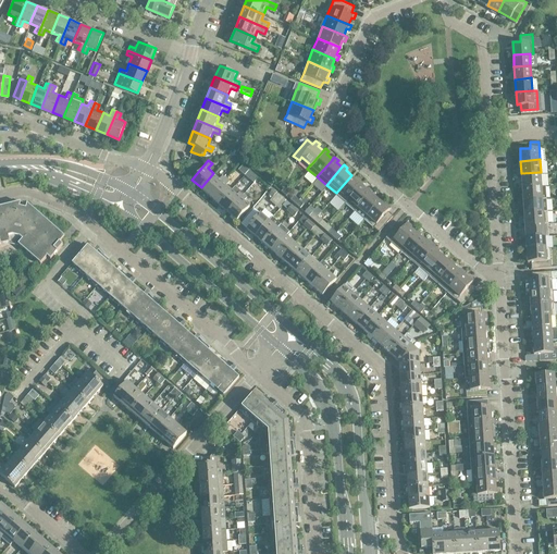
[(541,184),(541,172),(521,173),(522,185),(541,184)]
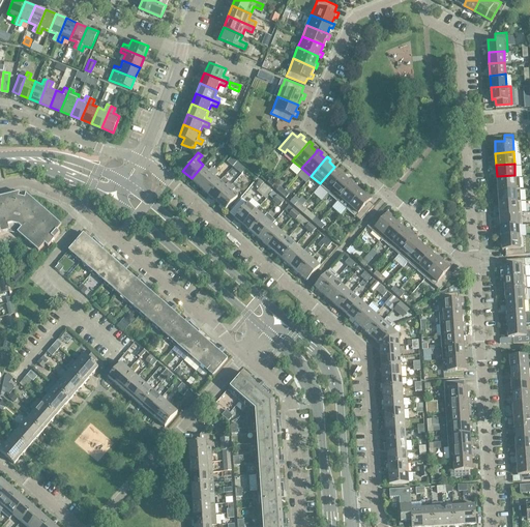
[(212,165),(208,169),(203,165),(192,178),(200,185),(215,168),(212,165)]
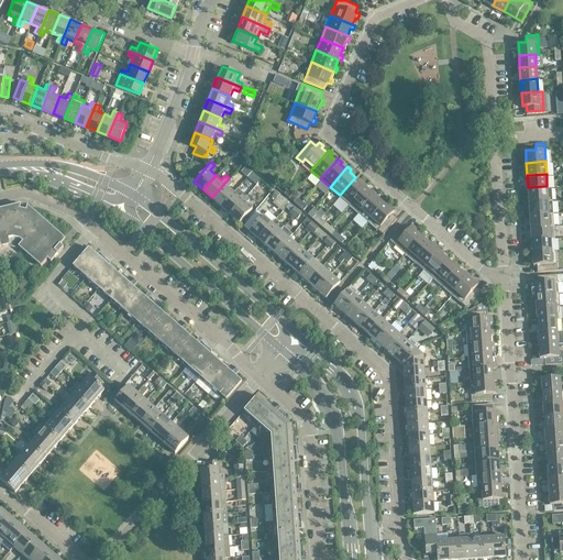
[(363,179),(361,182),(355,177),(340,195),(349,204),(364,185),(364,186),(366,183),(363,179)]
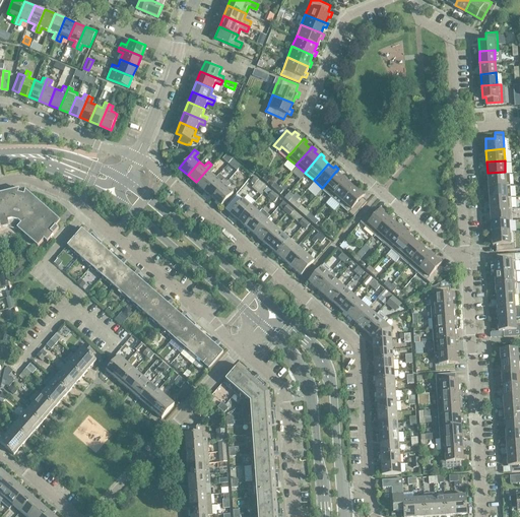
[(215,168),(211,165),(196,182),(204,189),(216,176),(211,172),(215,168)]
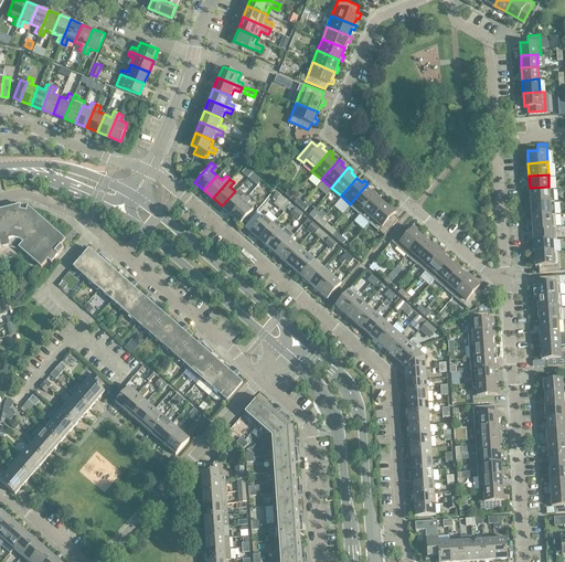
[(373,189),(371,191),(365,187),(365,186),(350,204),(360,212),(375,194),(377,192),(373,189)]
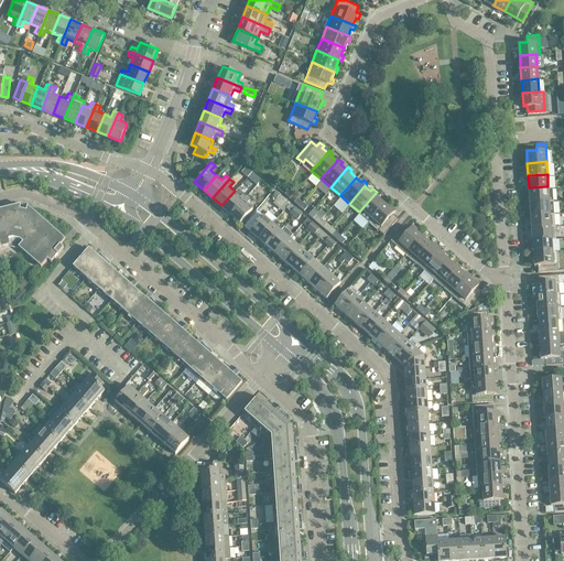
[(235,191),(221,205),(230,213),(247,194),(243,191),(242,191),(238,186),(235,191)]
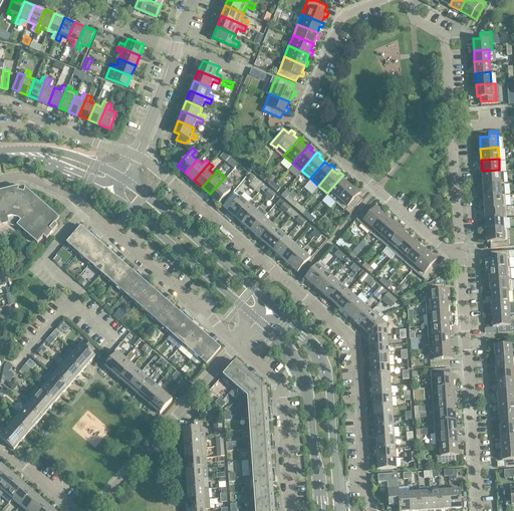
[(504,182),(503,170),(499,170),(482,171),(483,183),(504,182)]
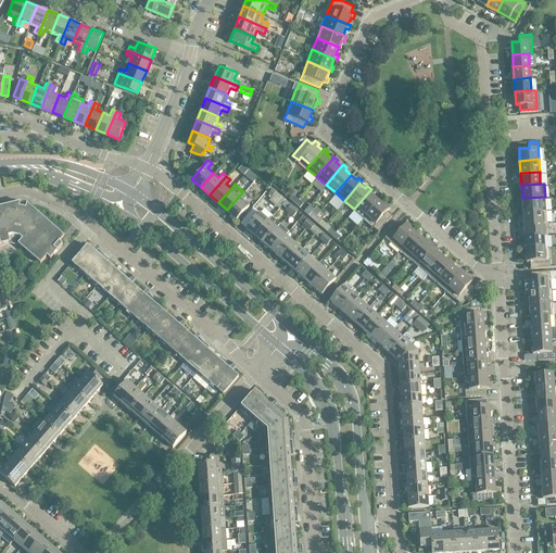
[(243,191),(227,210),(237,218),(249,203),(243,199),(248,195),(243,191)]
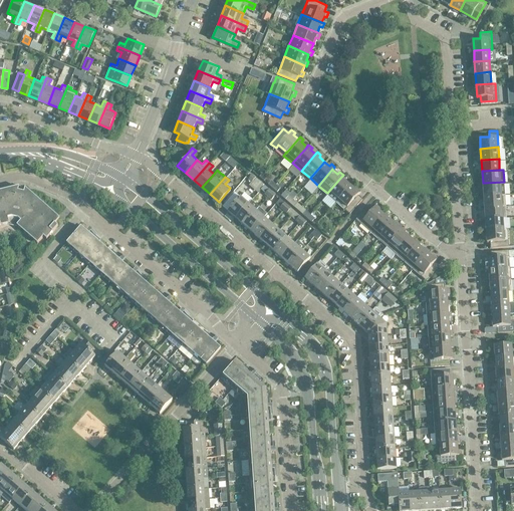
[(348,179),(346,181),(341,177),(327,193),(335,201),(349,184),(350,184),(351,182),(348,179)]
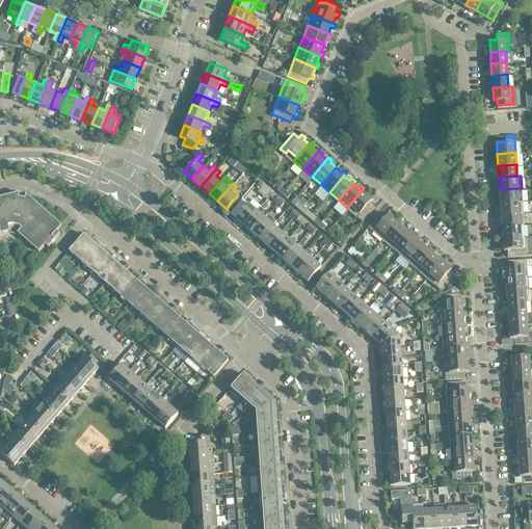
[(519,201),(523,200),(522,188),(500,189),(500,201),(519,200),(519,201)]
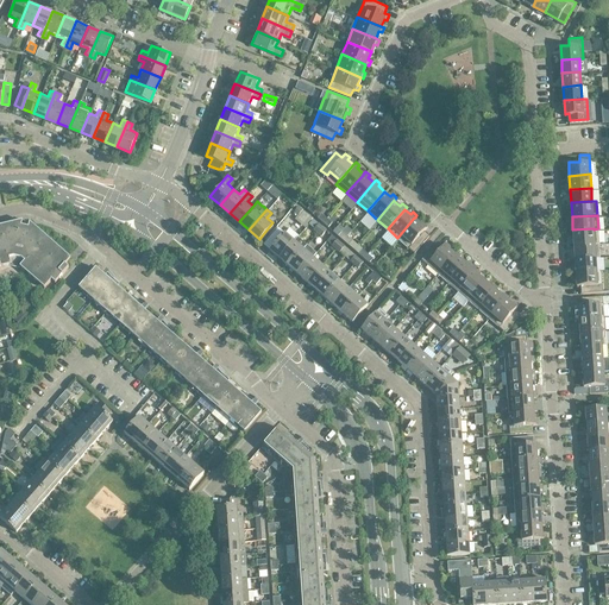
[(29,225),(22,224),(23,218),(0,224),(0,264),(11,262),(19,264),(44,285),(51,278),(55,281),(69,265),(66,262),(70,256),(30,220),(29,225)]
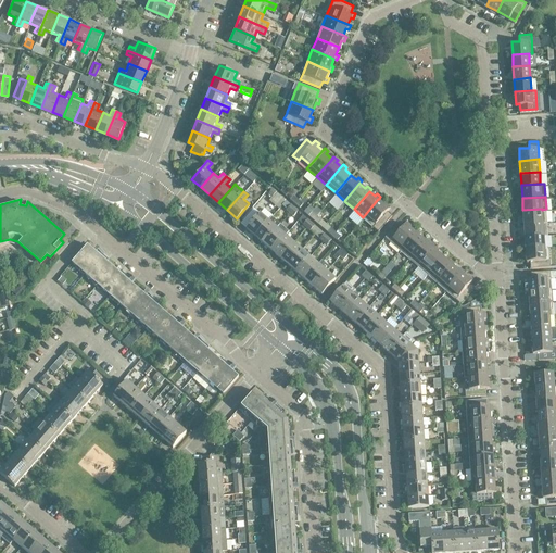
[(386,202),(383,204),(379,199),(378,199),(363,217),(373,225),(378,229),(392,214),(387,210),(390,205),(386,202)]
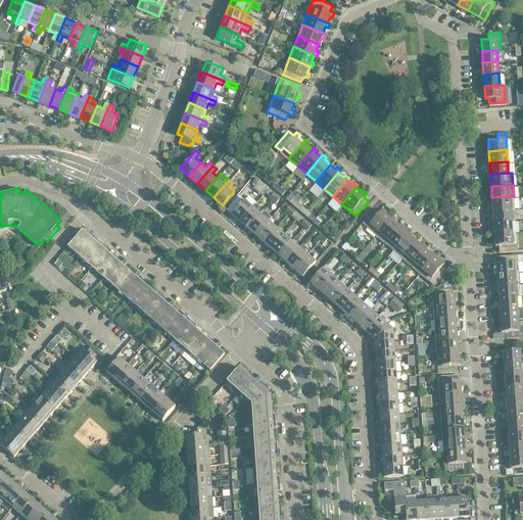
[(294,205),(297,201),(293,198),(295,196),(291,192),(286,198),(294,205)]
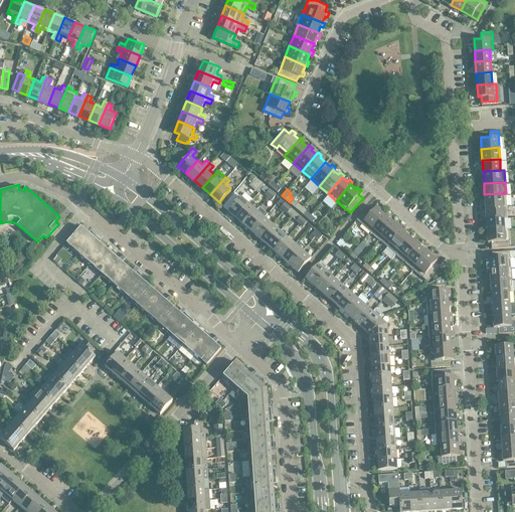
[(485,205),(503,204),(503,205),(507,204),(506,193),(502,194),(502,193),(484,194),(485,205)]
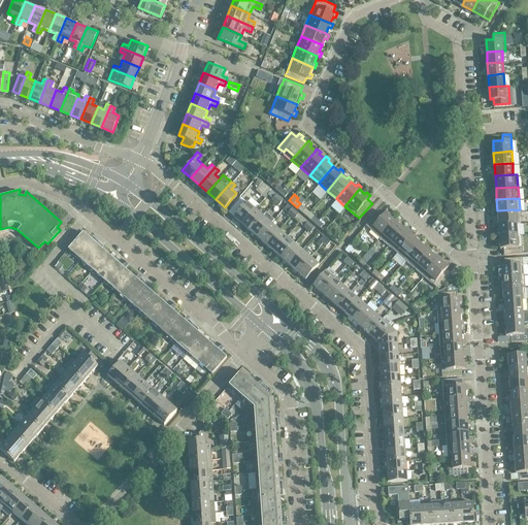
[(246,200),(233,215),(241,222),(255,207),(246,200)]
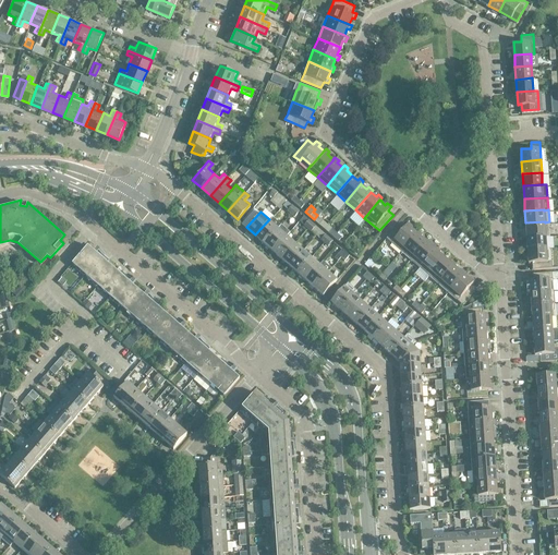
[(281,222),(273,215),(269,219),(255,234),(264,242),(281,222)]
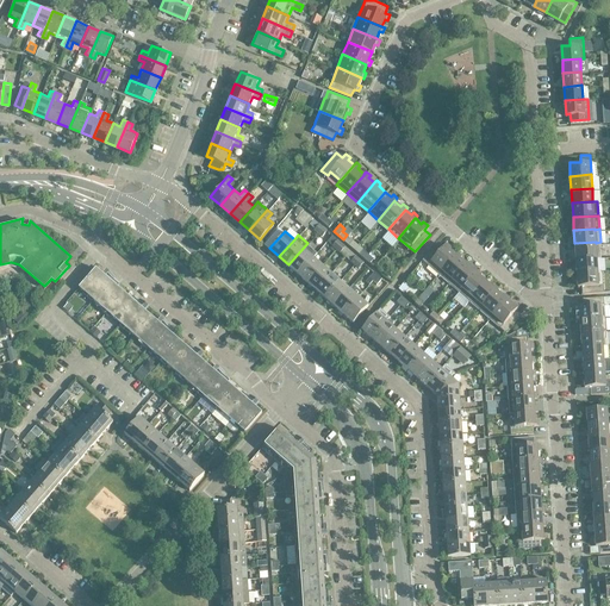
[(390,237),(385,244),(394,251),(399,245),(390,237)]
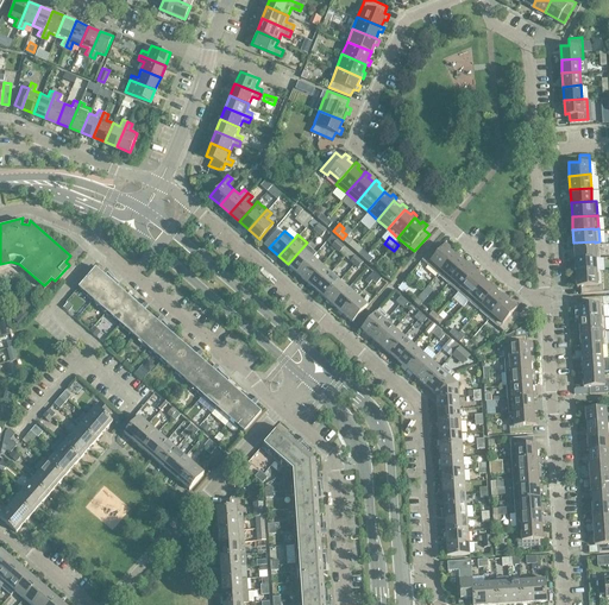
[(454,252),(449,247),(451,245),(446,241),(443,245),(437,240),(421,258),(427,263),(437,271),(454,252)]
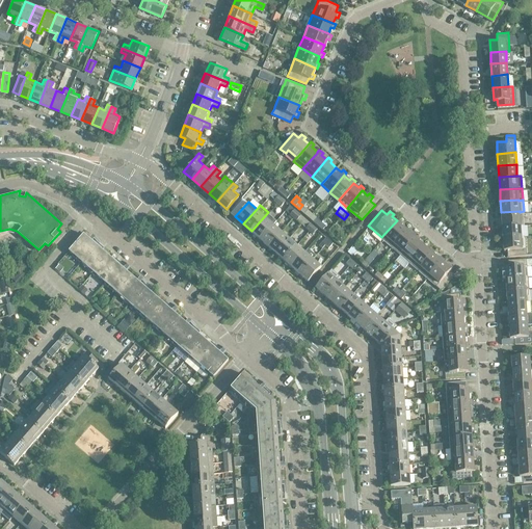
[(521,225),(524,223),(524,211),(520,212),(520,211),(501,212),(502,225),(521,222),(521,225)]
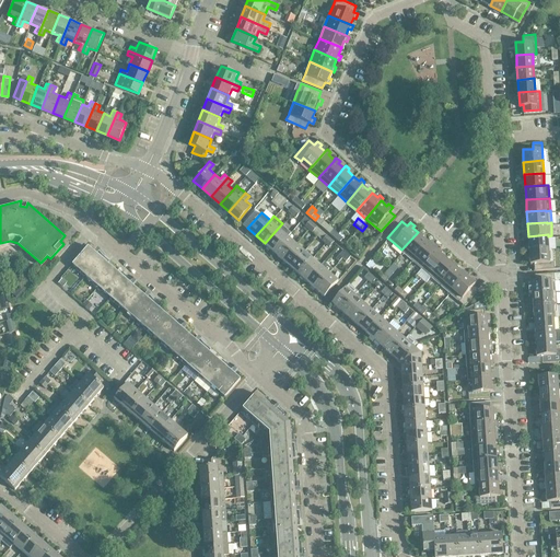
[(273,251),(287,234),(291,231),(282,223),(265,243),(273,251)]
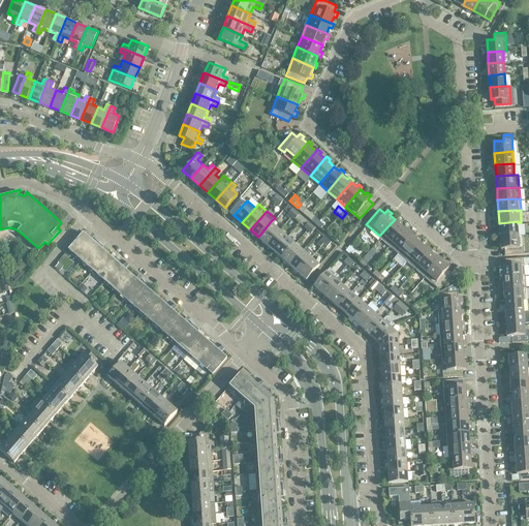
[(403,227),(398,222),(400,220),(397,217),(395,219),(379,236),(389,244),(403,227)]
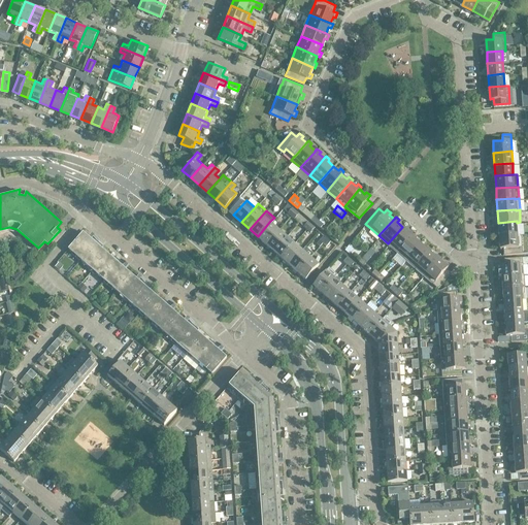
[(278,228),(270,221),(258,236),(266,242),(278,228)]
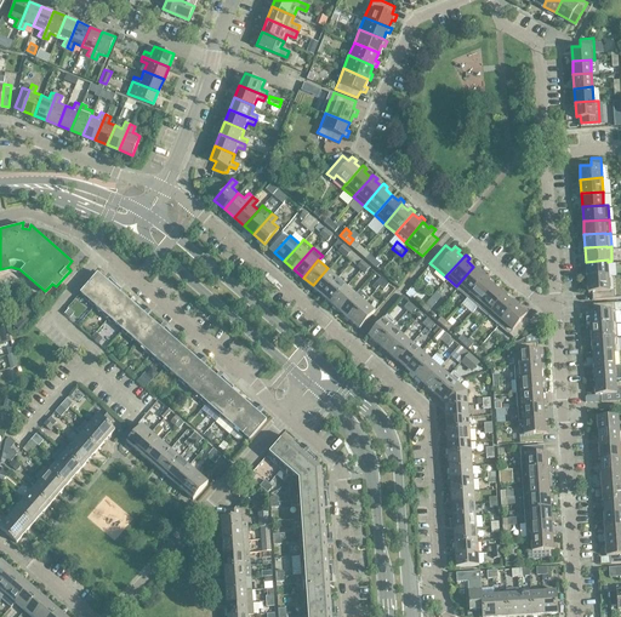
[(608,274),(608,262),(608,260),(586,262),(587,275),(608,274)]
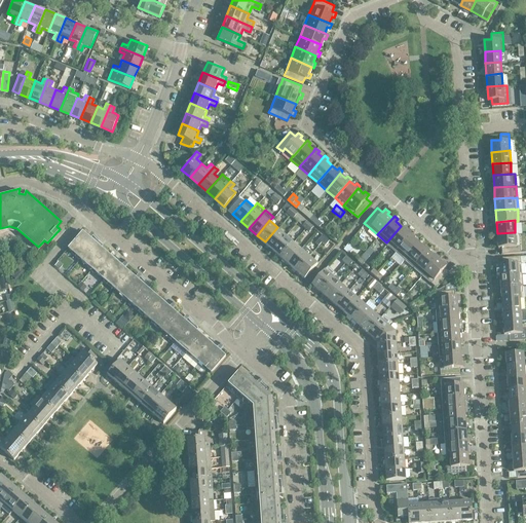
[(410,233),(405,229),(407,227),(403,224),(401,226),(386,243),(396,250),(410,233)]
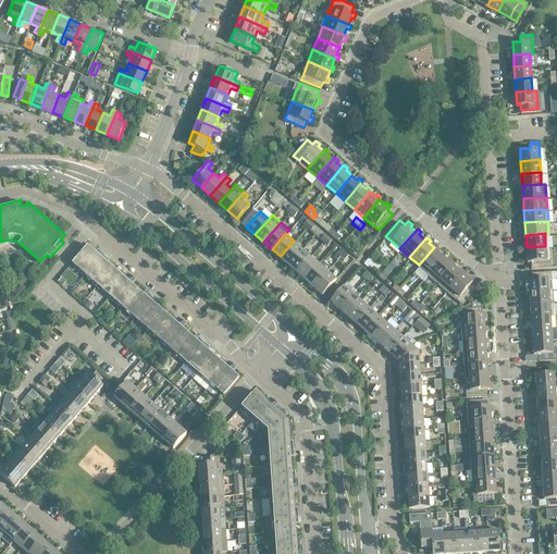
[(302,248),(294,241),(281,256),(288,263),(302,248)]
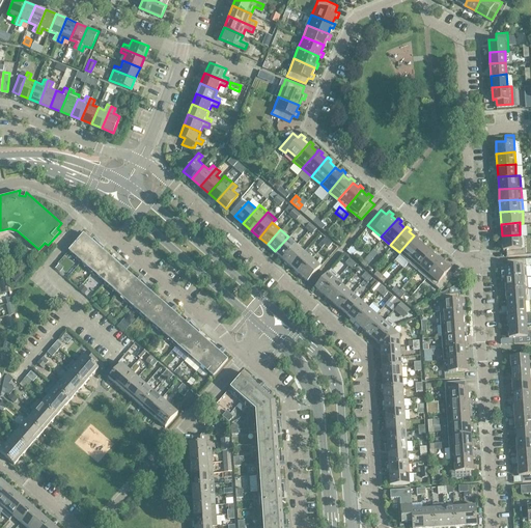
[(93,270),(101,261),(108,253),(83,232),(68,249),(93,270)]
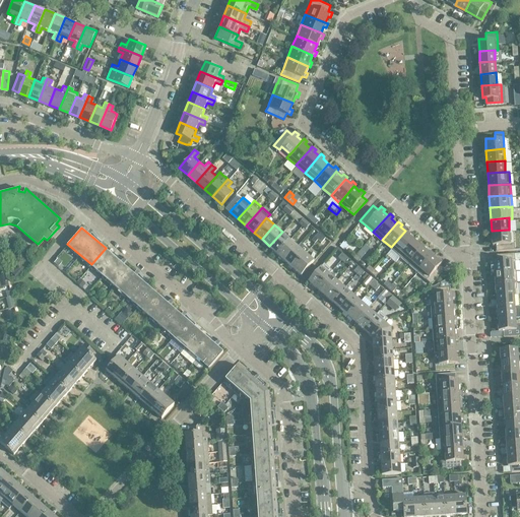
[(414,239),(409,234),(410,232),(407,229),(405,231),(391,247),(399,255),(414,239)]
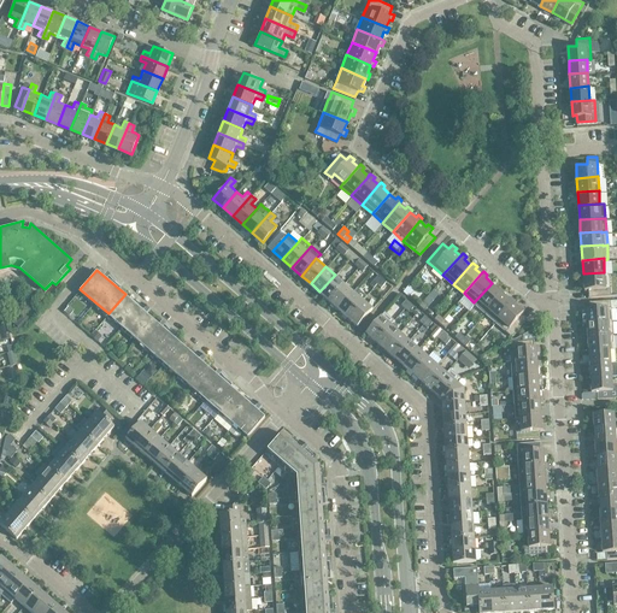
[(604,272),(583,273),(585,289),(588,288),(588,295),(610,294),(610,287),(609,272),(604,273),(604,272)]
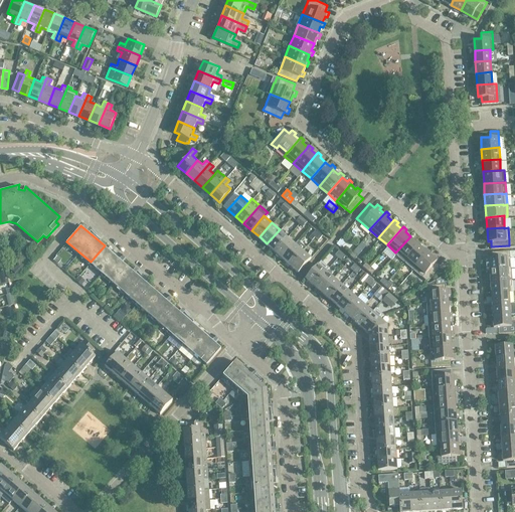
[(316,228),(309,236),(312,238),(314,235),(315,235),(319,230),(316,228)]
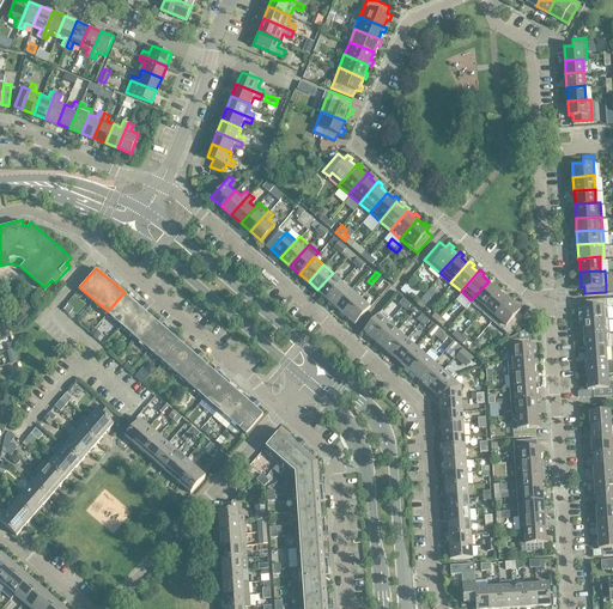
[(341,281),(333,273),(317,290),(327,298),(341,281)]
